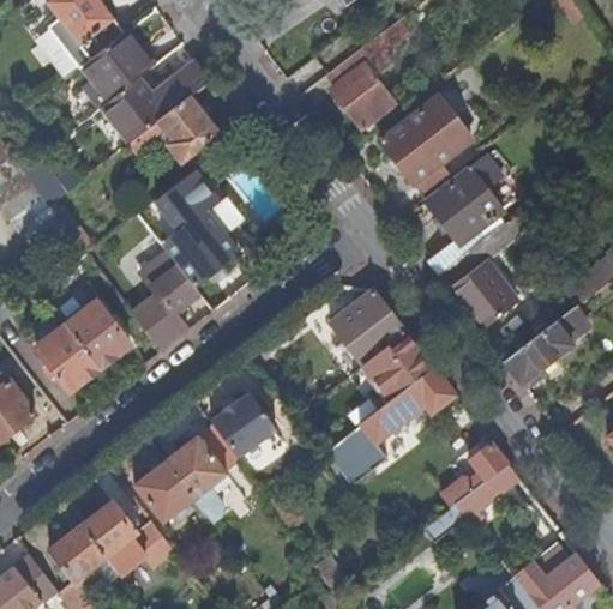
[(84,64),(126,31),(101,0),(46,0),(59,17),(48,25),(79,66),(84,64)]
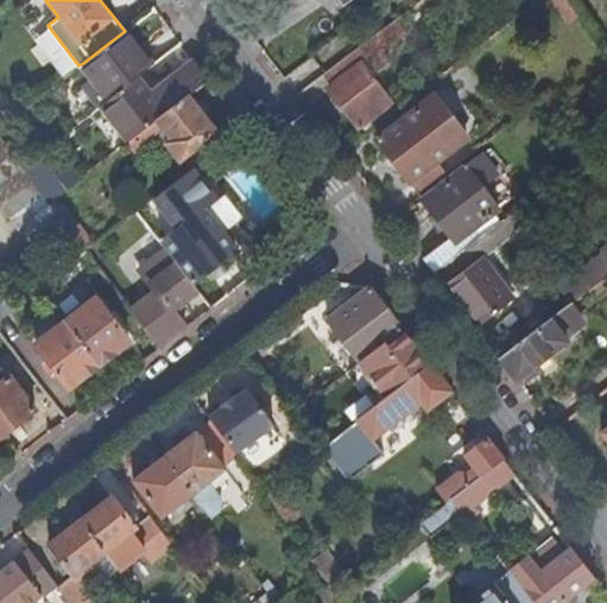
[(551,0),(566,19),(579,8),(573,0),(551,0)]
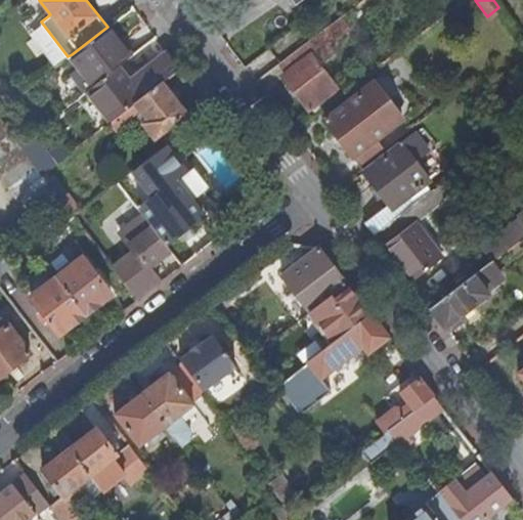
[(130,56),(107,27),(72,54),(76,59),(82,54),(87,59),(70,74),(84,91),(87,89),(116,68),(130,56)]
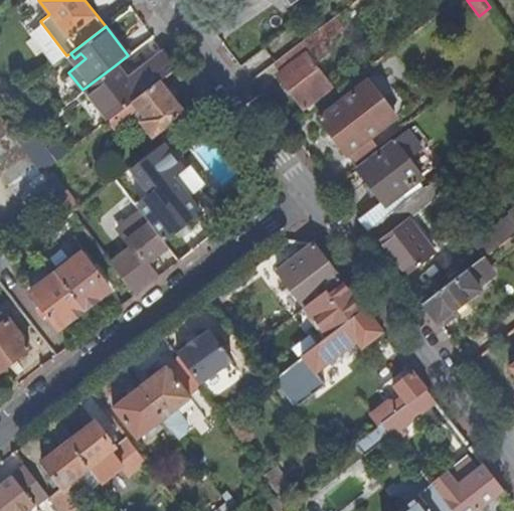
[(296,58),(304,52),(315,44),(309,36),(290,50),(296,58)]
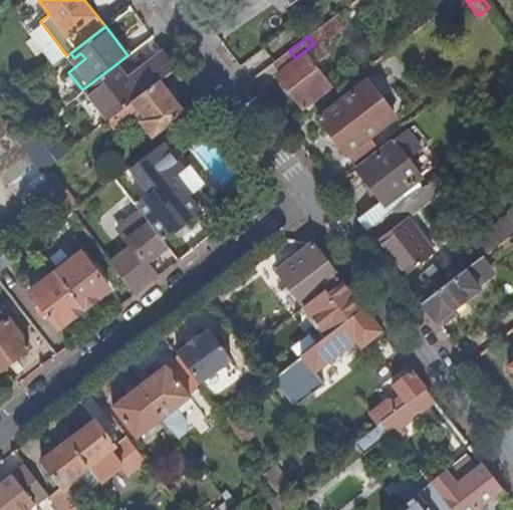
[(289,50),(276,61),(281,68),(277,72),(302,105),(329,86),(303,52),(295,58),(289,50)]
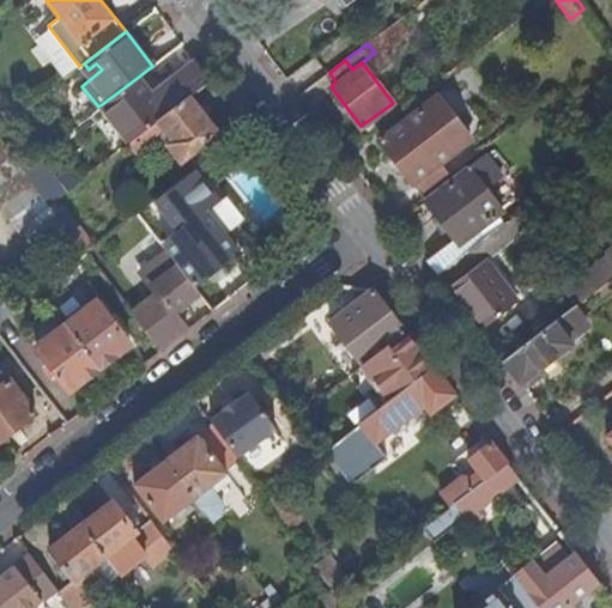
[(150,97),(135,79),(102,104),(131,140),(189,95),(211,79),(197,61),(150,97)]
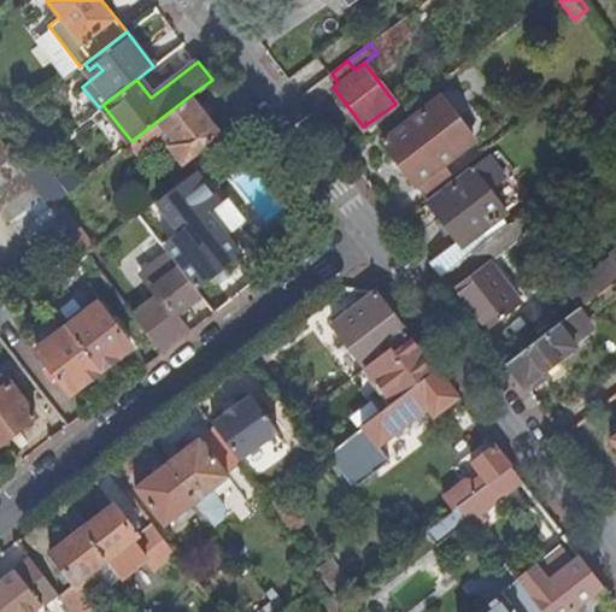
[(191,95),(132,141),(130,142),(129,143),(139,154),(166,133),(171,140),(166,143),(181,163),(220,133),(191,95)]
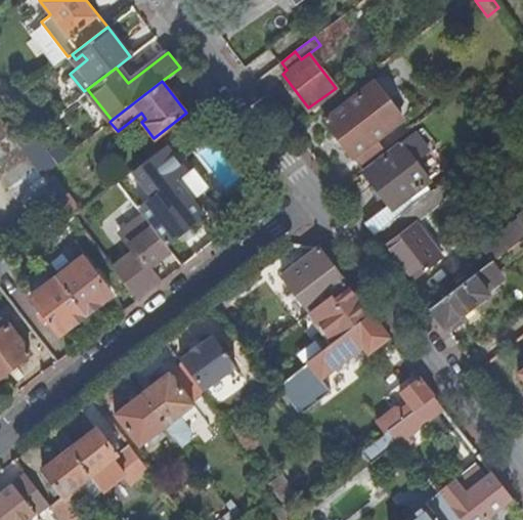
[(374,82),(323,120),(362,169),(385,150),(376,138),(401,119),(374,82)]
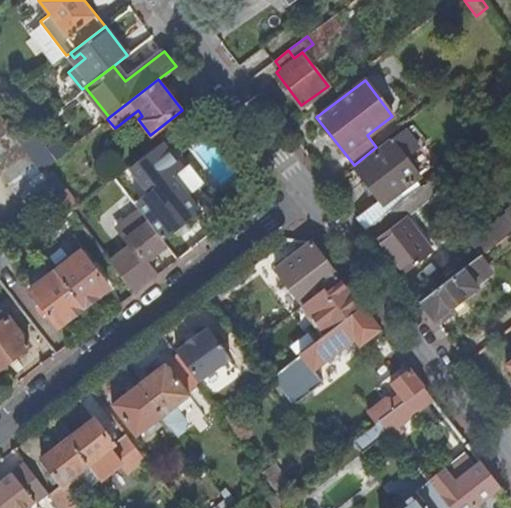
[(16,81),(0,92),(0,94),(6,102),(8,100),(22,89),(16,81)]
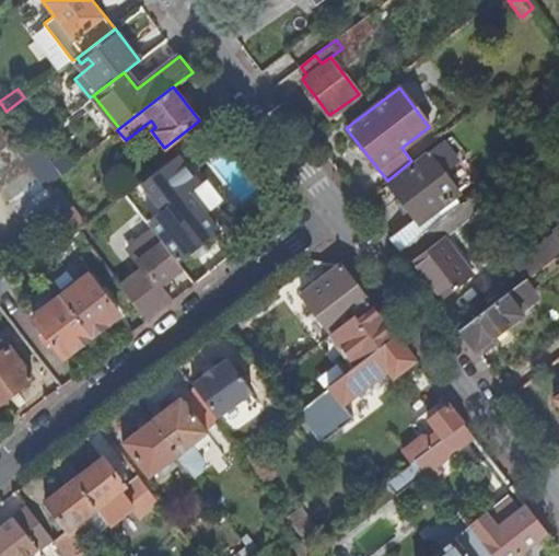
[(0,184),(30,226),(45,215),(59,205),(51,196),(48,190),(44,185),(20,152),(14,145),(3,129),(0,125),(0,184)]
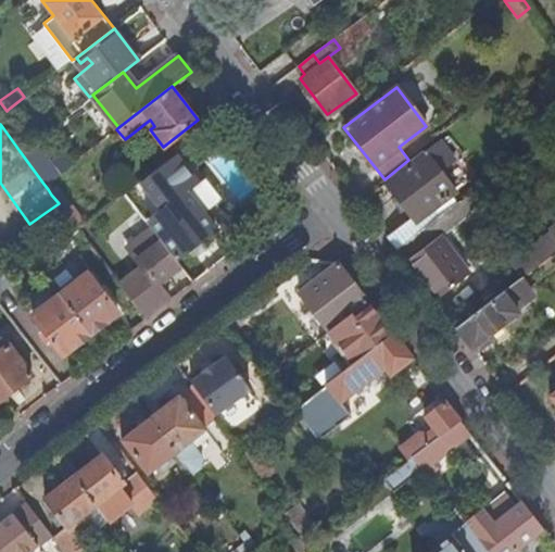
[(412,215),(386,236),(396,250),(414,236),(421,230),(424,229),(417,221),(455,190),(440,170),(456,158),(441,139),(426,150),(423,146),(408,157),(412,162),(387,182),(412,215)]
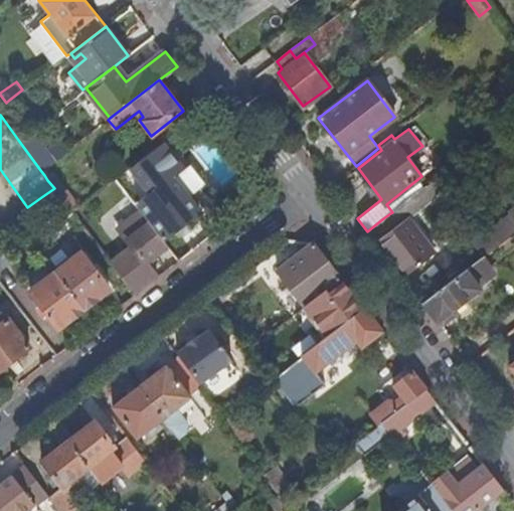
[(31,131),(18,140),(40,170),(45,166),(82,139),(76,131),(73,130),(46,150),(31,131)]
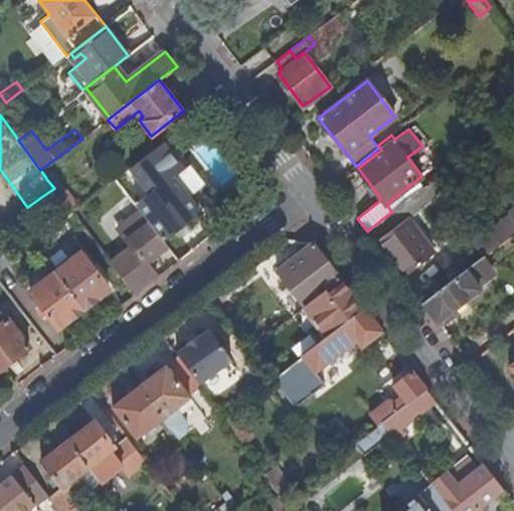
[(183,168),(161,142),(132,165),(152,190),(136,203),(150,221),(163,239),(199,210),(173,176),(183,168)]
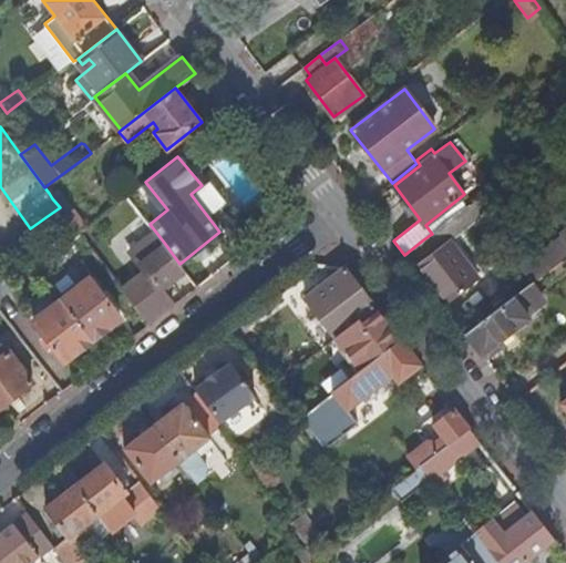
[(44,187),(49,193),(54,188),(50,183),(44,187)]
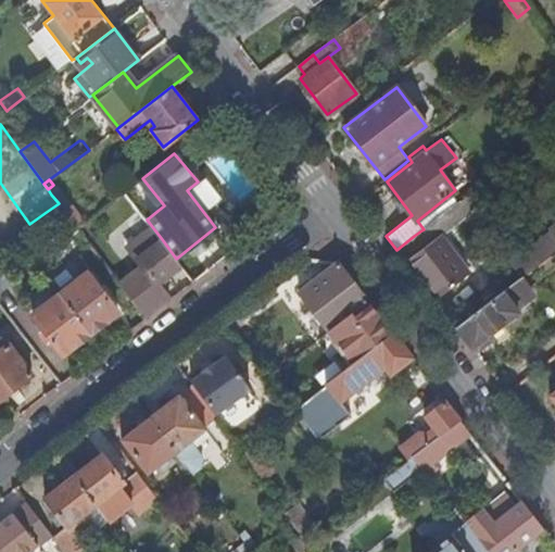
[(424,251),(407,263),(433,297),(468,271),(442,237),(480,208),(470,195),(425,228),(434,242),(424,251)]
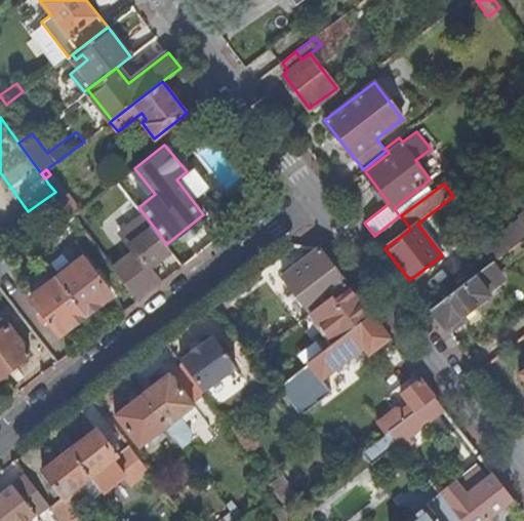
[(66,190),(57,196),(70,211),(78,205),(66,190)]
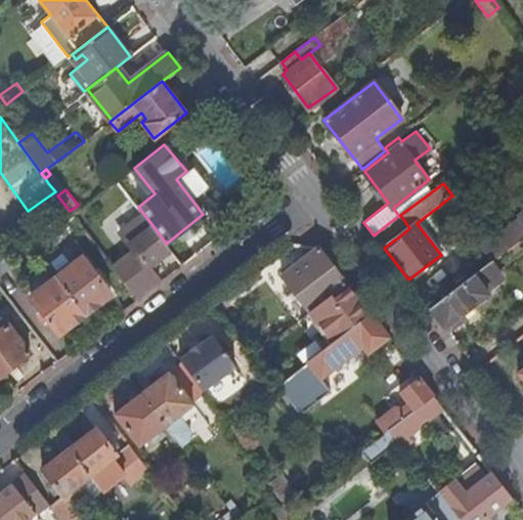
[(57,196),(55,191),(42,201),(61,226),(74,216),(73,215),(70,211),(57,196)]
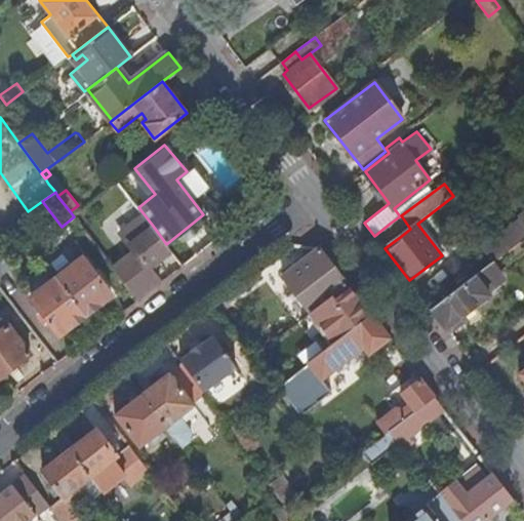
[(523,209),(485,234),(495,251),(523,234),(523,209)]
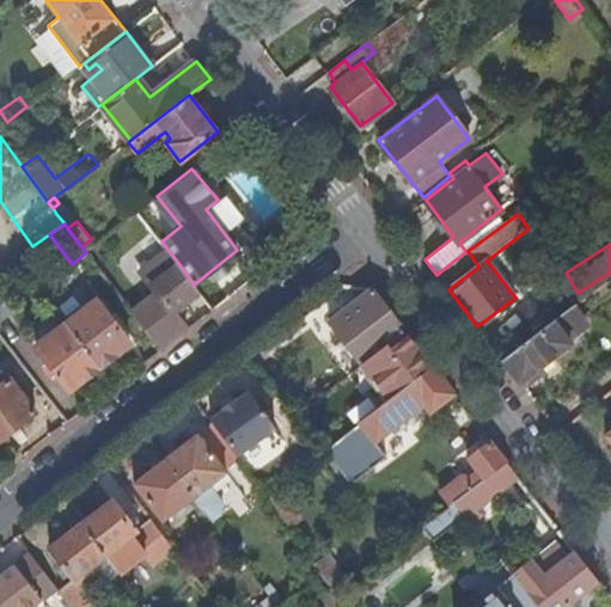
[(464,253),(456,259),(466,276),(478,267),(468,251),(466,252),(464,253)]
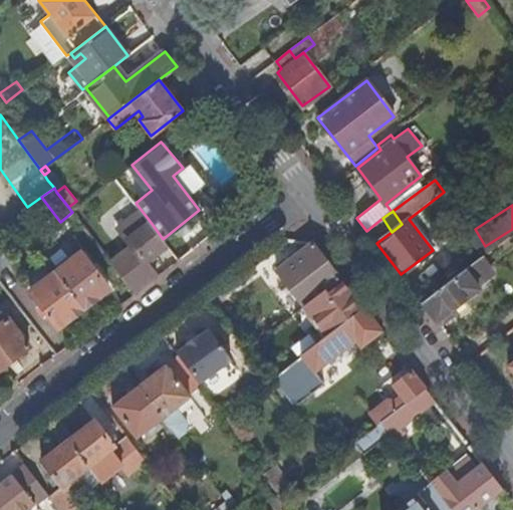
[(166,243),(163,239),(150,221),(127,239),(132,244),(110,261),(136,293),(158,276),(148,263),(156,257),(154,252),(166,243)]
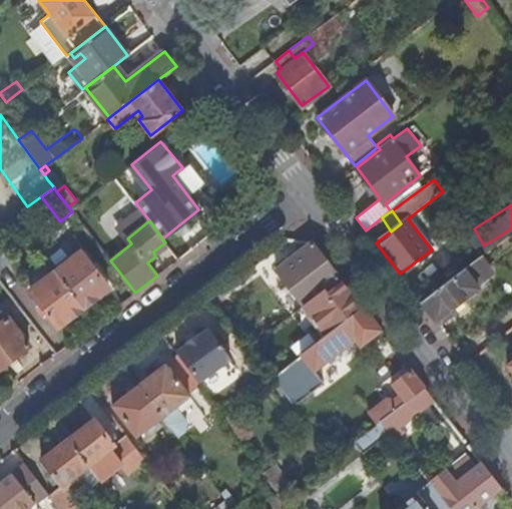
[(327,335),(363,308),(312,240),(286,239),(280,243),(291,258),(276,269),(297,295),(327,335)]
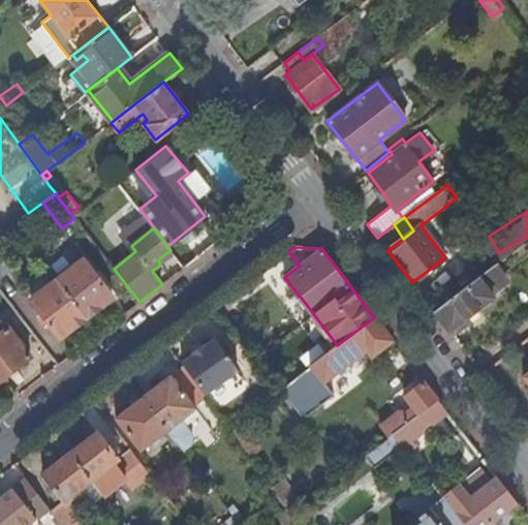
[(49,268),(40,256),(34,261),(42,273),(49,268)]
